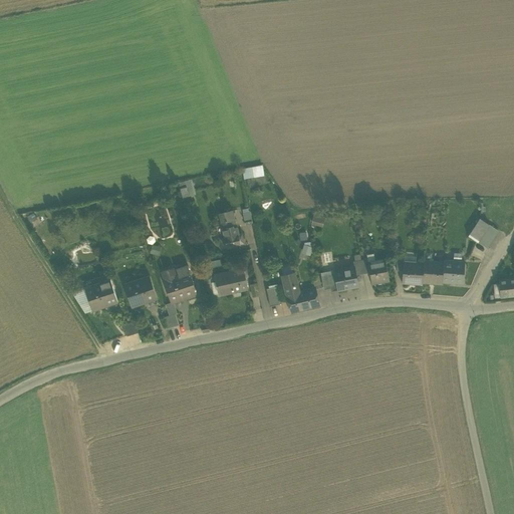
[(246,185),(266,184),(264,165),(245,167),(246,185)]
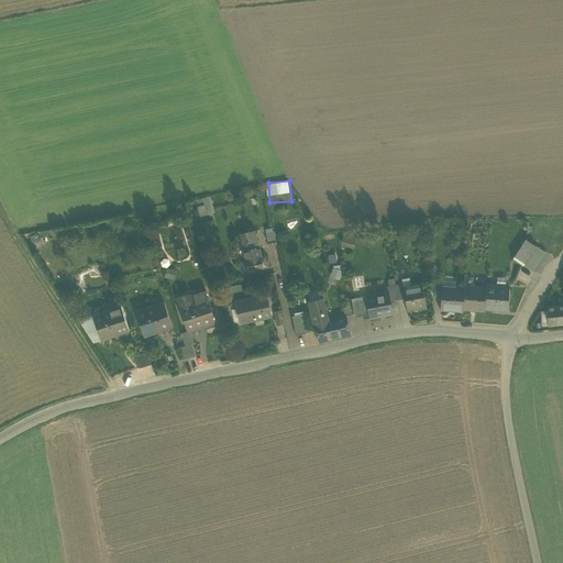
[(196,199),(200,217),(216,212),(210,195),(196,199)]
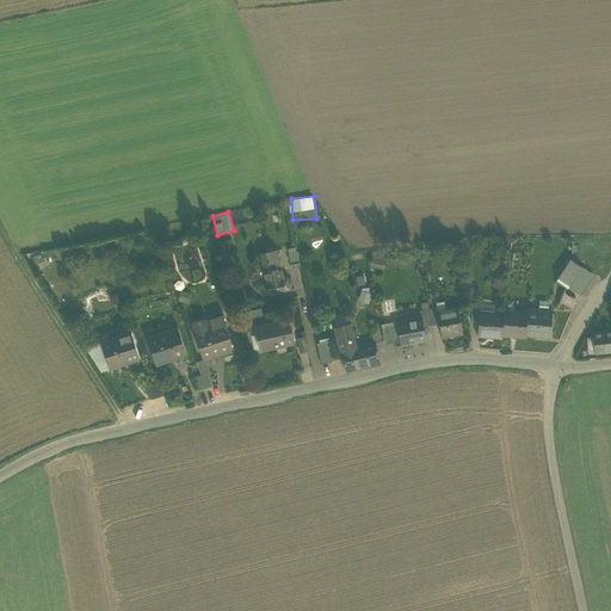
[(260,254),(267,282),(283,278),(281,270),(277,271),(272,252),(260,254)]
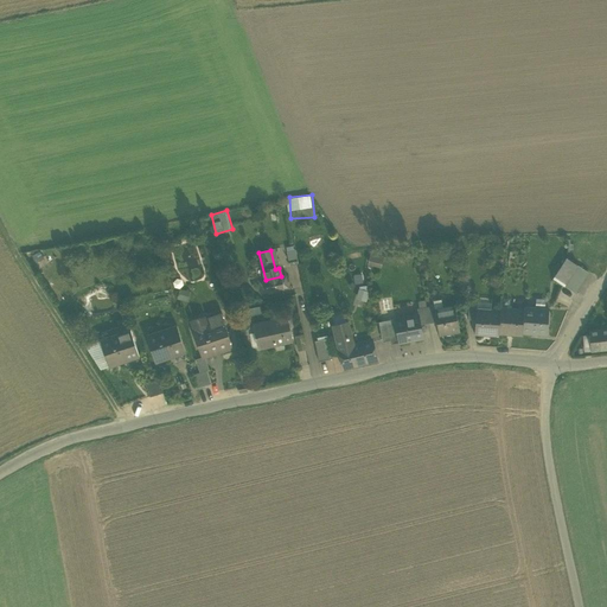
[(287,251),(289,266),(299,264),(295,250),(287,251)]
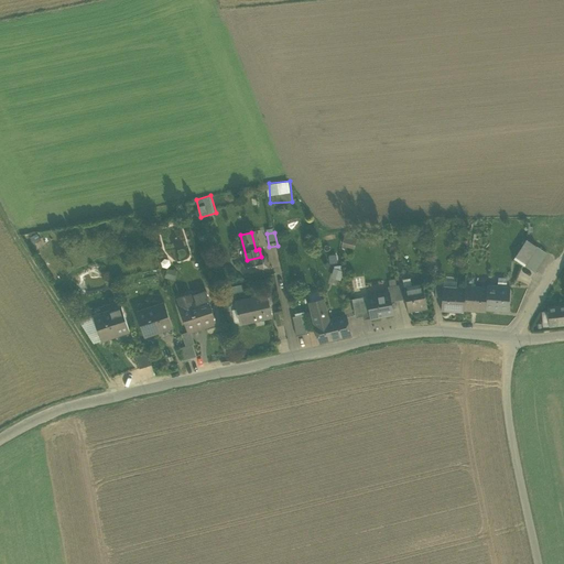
[(345,232),(342,245),(355,248),(358,235),(345,232)]
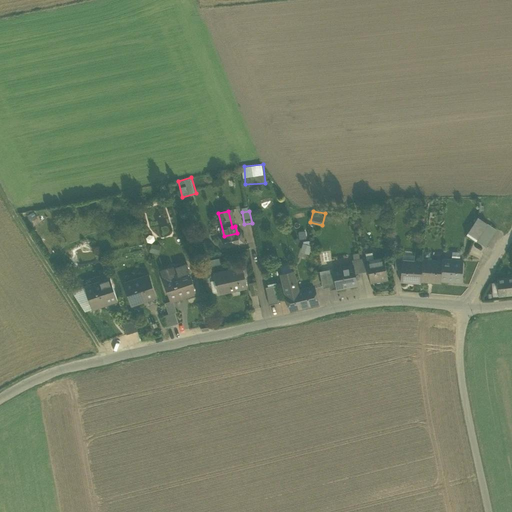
[(466,235),(485,247),(496,229),(478,217),(466,235)]
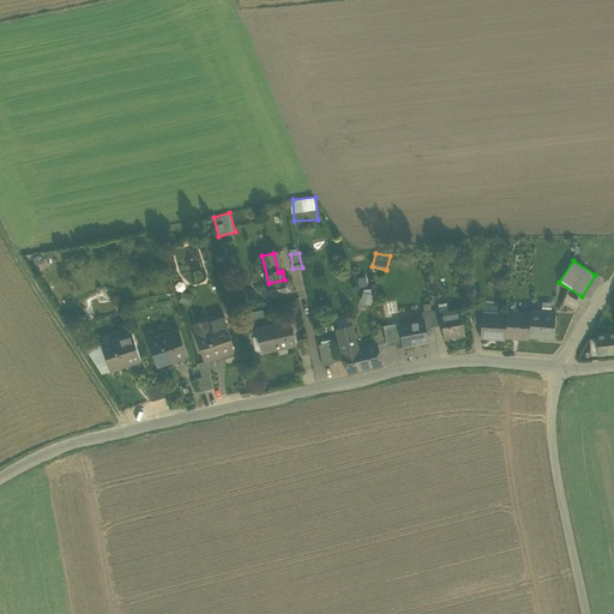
[(287,292),(286,286),(284,280),(269,283),(268,283),(271,294),(271,295),(287,292)]
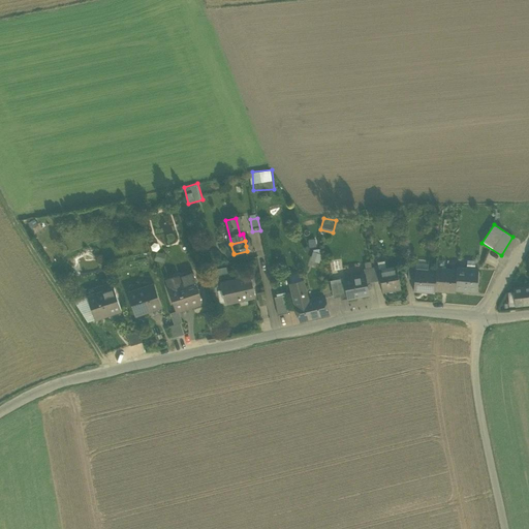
[(312,249),(312,261),(321,261),(320,248),(312,249)]
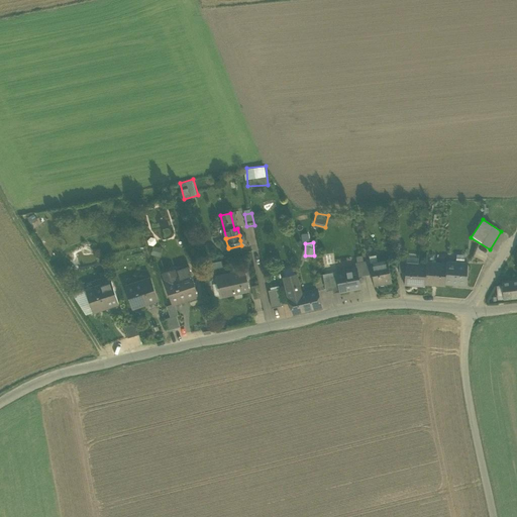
[(370,261),(364,262),(366,275),(372,274),(370,264),(371,264),(370,261)]
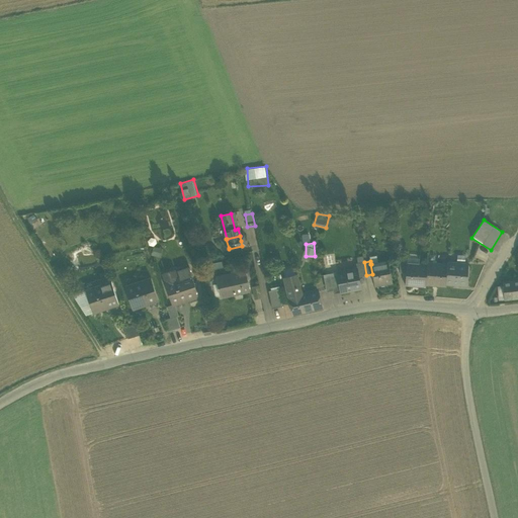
[(372,274),(374,286),(393,283),(389,261),(371,264),(370,264),(372,274)]
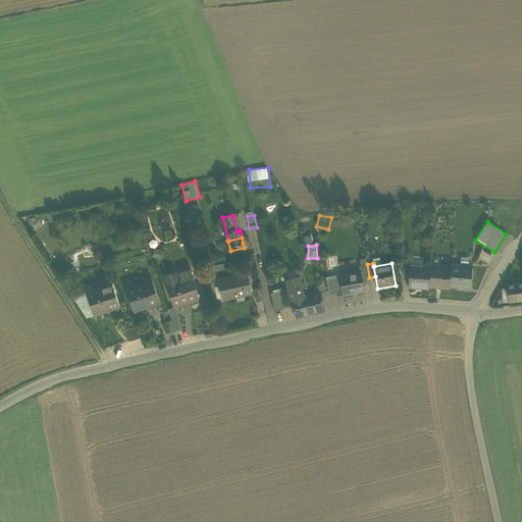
[(361,278),(369,277),(367,264),(359,266),(360,270),(361,278)]
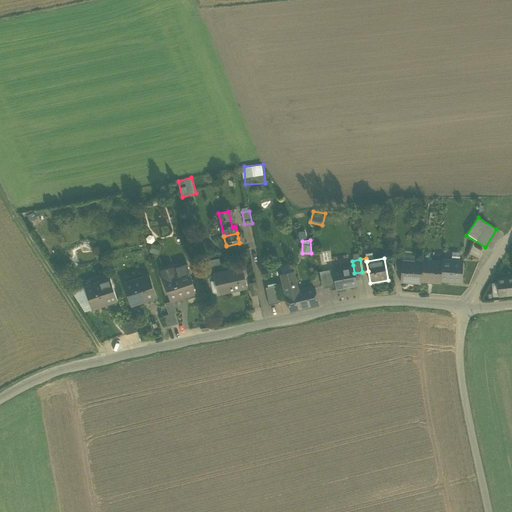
[(442,259),(442,261),(441,281),(461,282),(462,261),(442,259)]
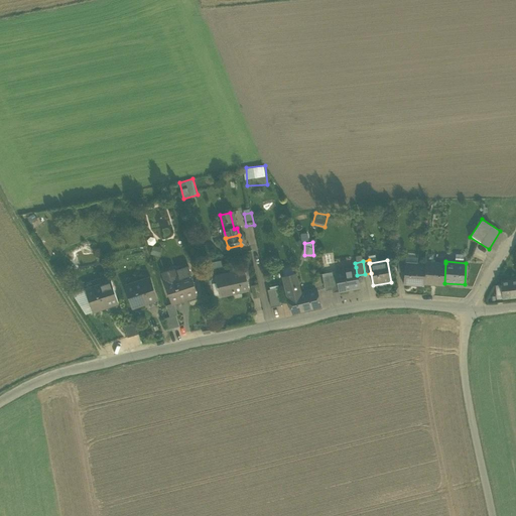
[(424,285),(424,283),(425,264),(417,263),(405,262),(404,271),(403,284),(424,285)]
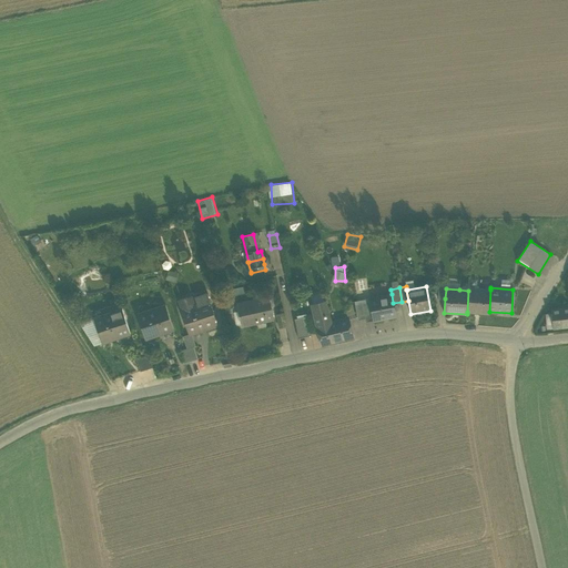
[(489,314),(489,312),(490,290),(468,288),(468,291),(467,312),(489,314)]
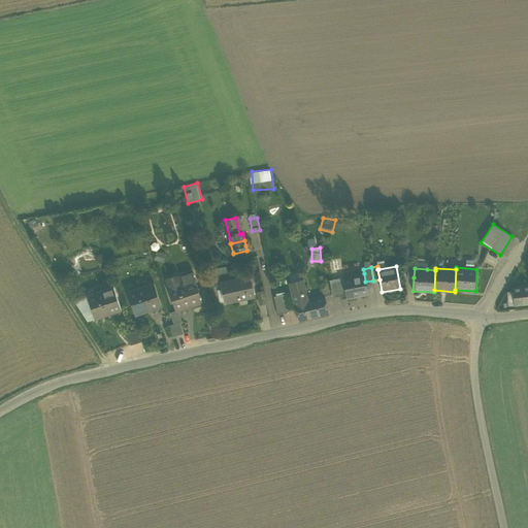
[(183,284),(195,279),(192,272),(180,276),(183,284)]
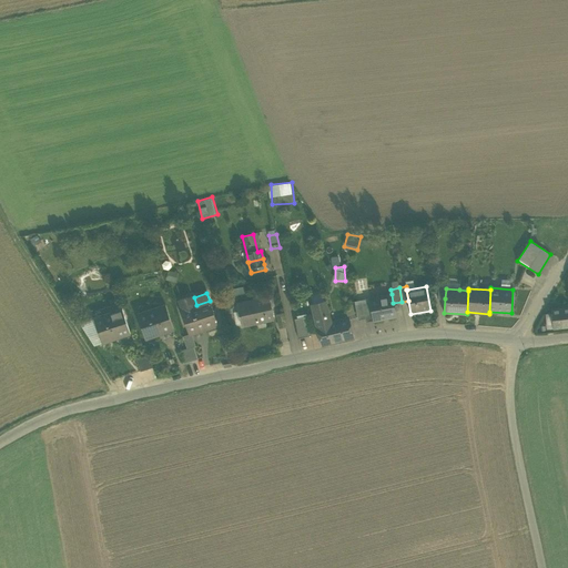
[(395,316),(393,303),(392,294),(369,298),(374,321),(395,316)]
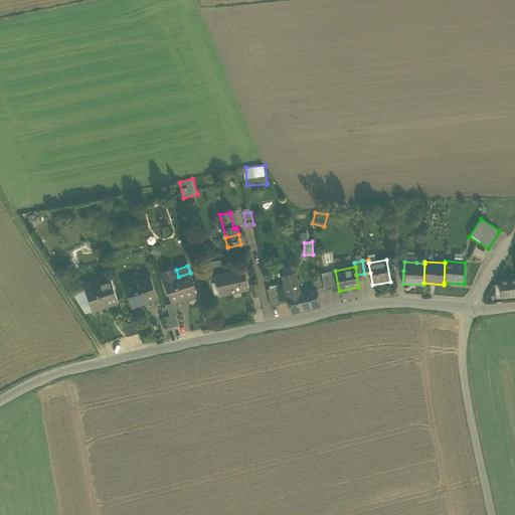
[(165,281),(173,279),(170,270),(162,273),(165,281)]
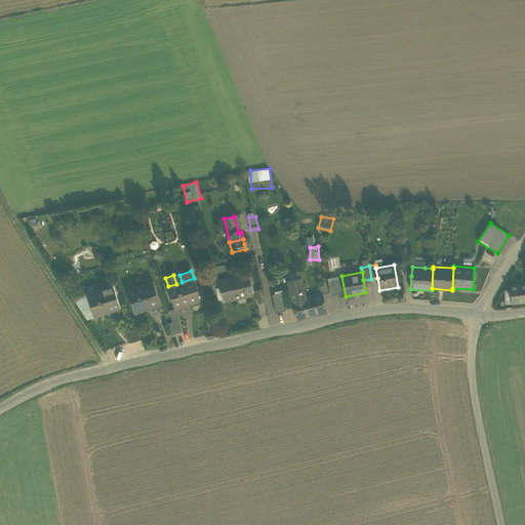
[(221,282),(226,299),(252,293),(249,276),(221,282)]
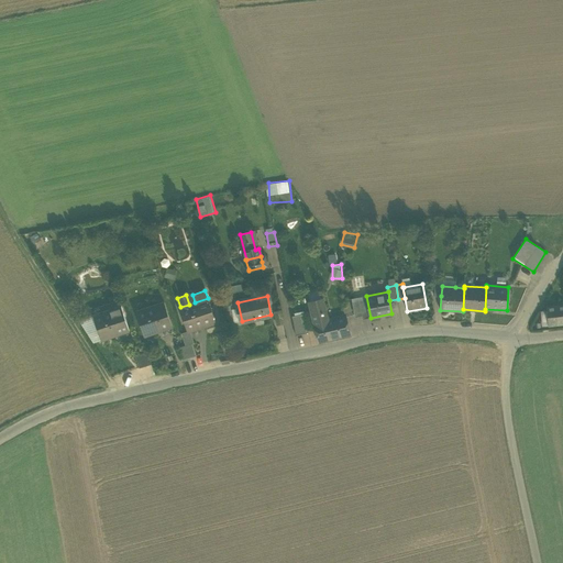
[(362,316),(363,319),(371,318),(366,296),(352,298),(355,317),(362,316)]
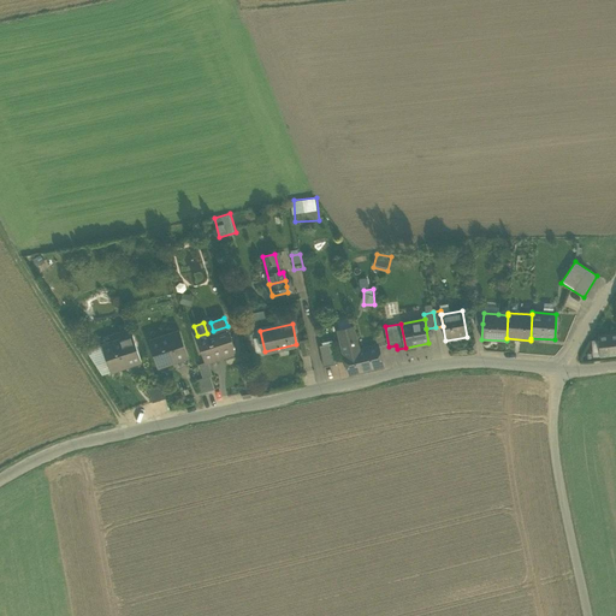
[(213,331),(211,332),(207,333),(197,336),(196,337),(205,363),(208,362),(236,353),(227,326),(213,331)]
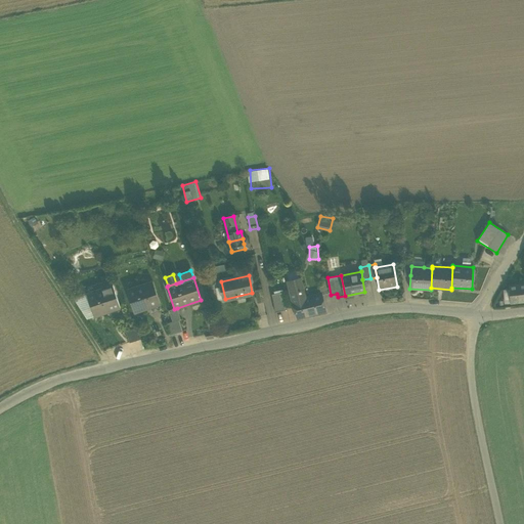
[(288,281),(297,318),(325,312),(321,295),(305,298),(300,278),(288,281)]
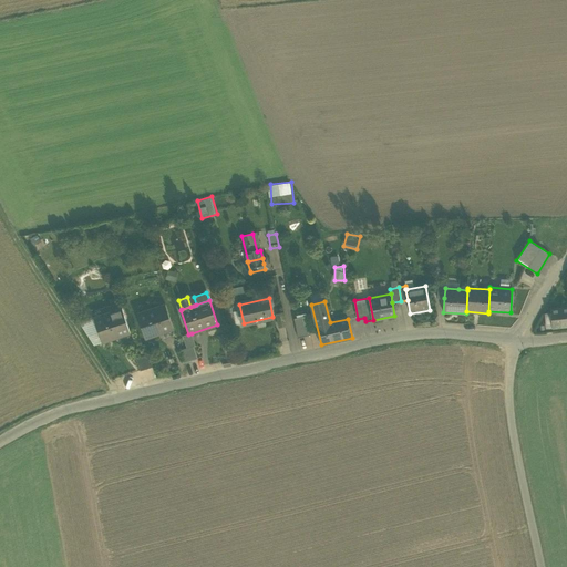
[(136,313),(145,338),(157,334),(157,333),(173,329),(165,305),(136,313)]
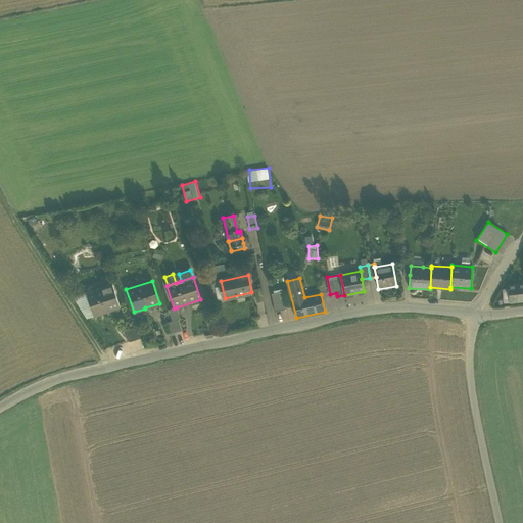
[(522,300),(522,283),(508,285),(508,288),(509,302),(522,300)]
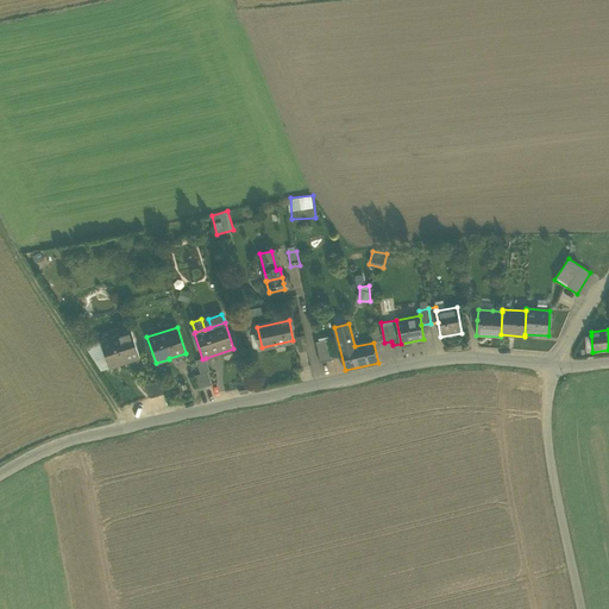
[(100,341),(110,368),(123,363),(139,357),(131,332),(100,341)]
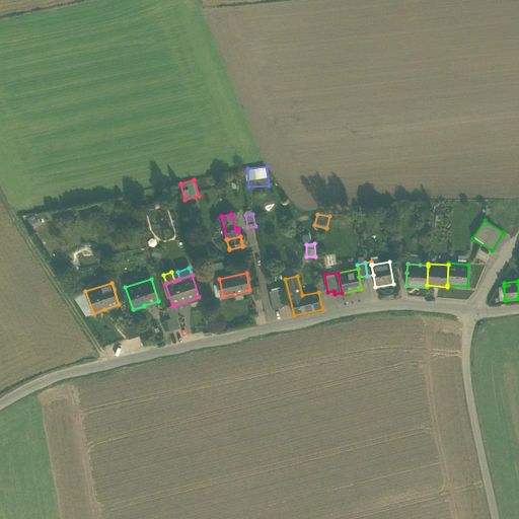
[(252,288),(255,300),(262,298),(260,286),(252,288)]
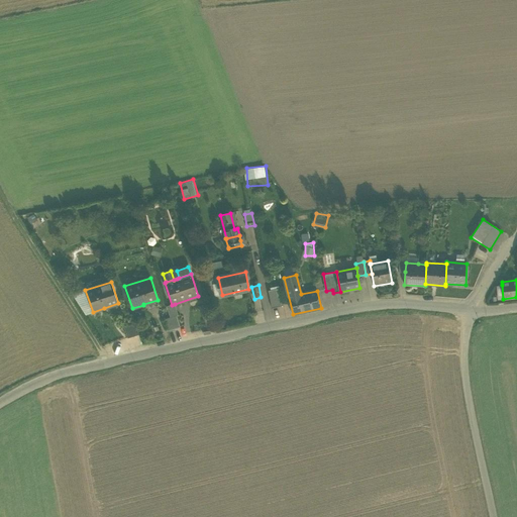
[(268,291),(272,308),(283,306),(280,288),(268,291)]
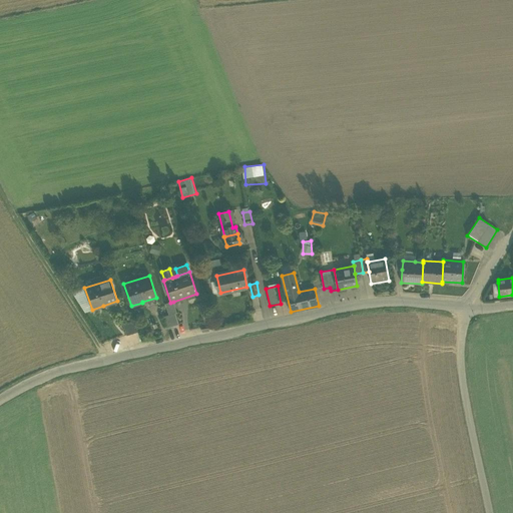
[(92,310),(84,288),(72,292),(84,312),(92,310)]
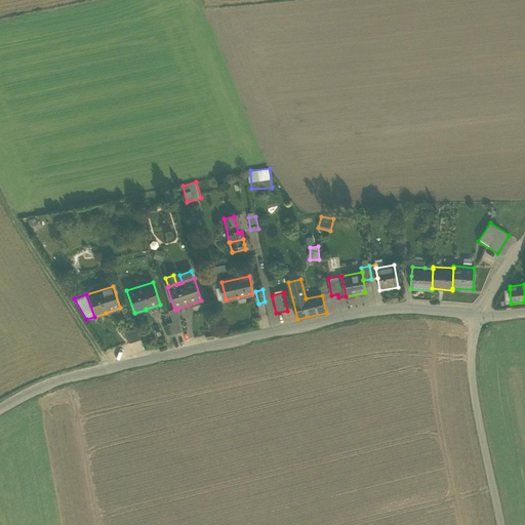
[(169,312),(172,322),(179,320),(180,320),(177,309),(174,310),(169,312)]
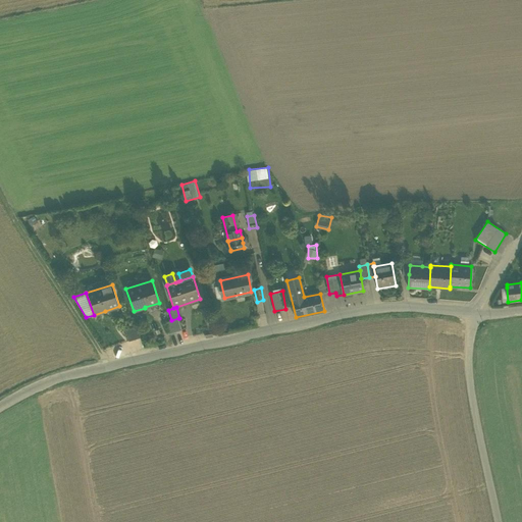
[(201,309),(205,322),(213,319),(209,307),(201,309)]
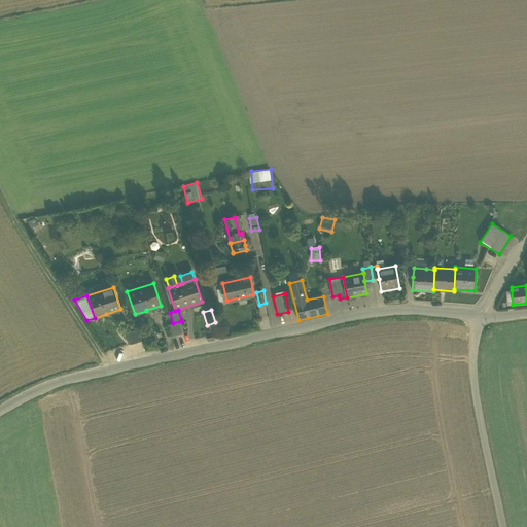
[(180,321),(173,323),(177,336),(183,334),(180,321)]
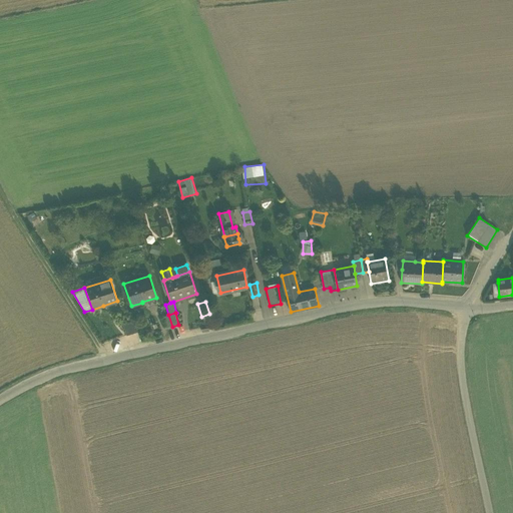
[(166,329),(172,327),(168,315),(162,317),(166,329)]
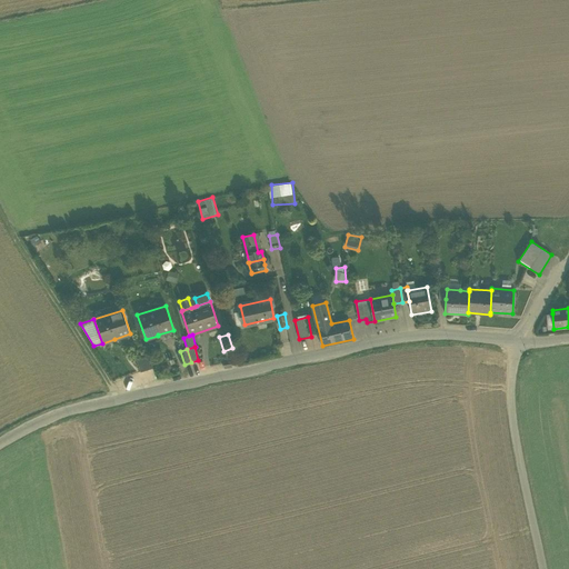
[(137,360),(140,372),(155,368),(150,356),(137,360)]
